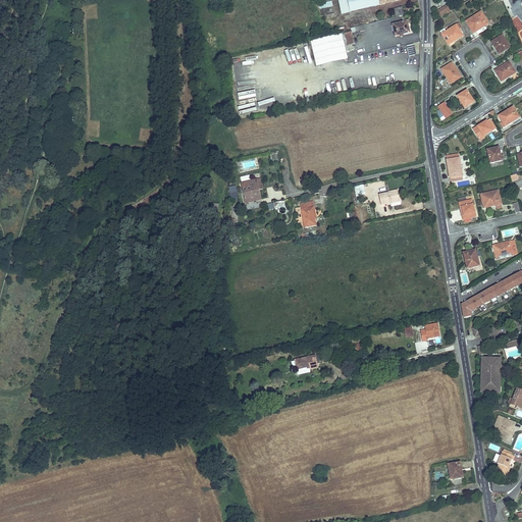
[(394,2),(393,0),(340,0),(344,14),(394,2)]
